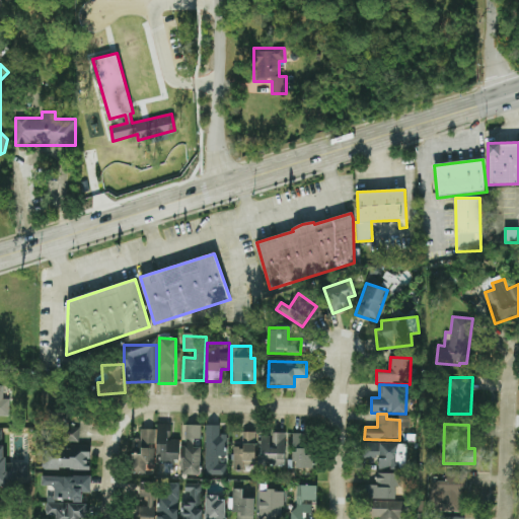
[(178,463),(179,440),(170,440),(171,425),(158,425),(157,462),(178,463)]
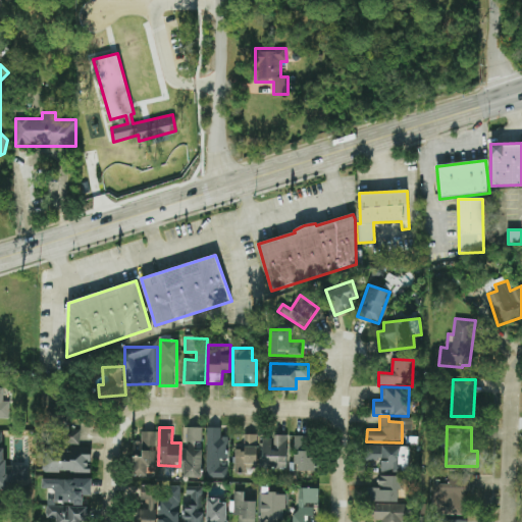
[(229,436),(221,436),(221,428),(207,427),(206,477),(228,478),(229,436)]
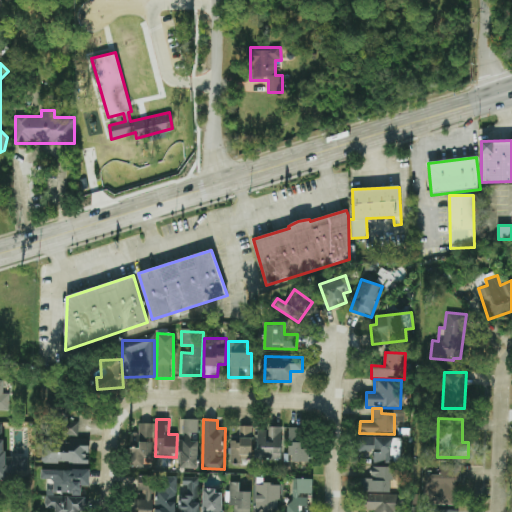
[(152,458),(153,424),(139,424),(139,434),(130,433),(129,467),(144,467),(144,458),(152,458)]
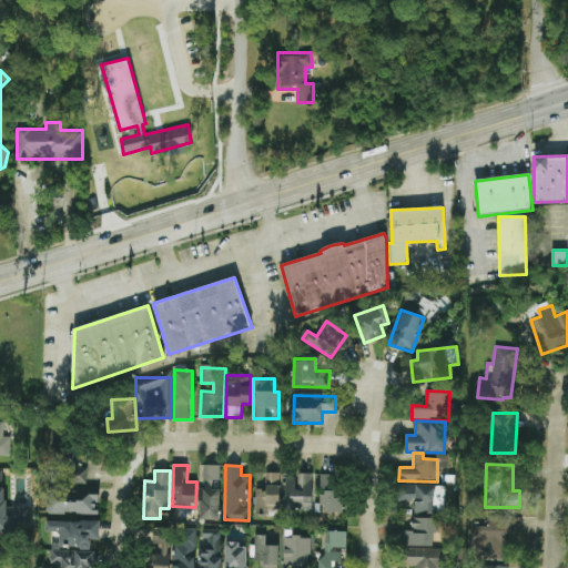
[(256,488),(255,516),(265,516),(265,509),(280,510),(280,474),(265,473),(265,488),(256,488)]
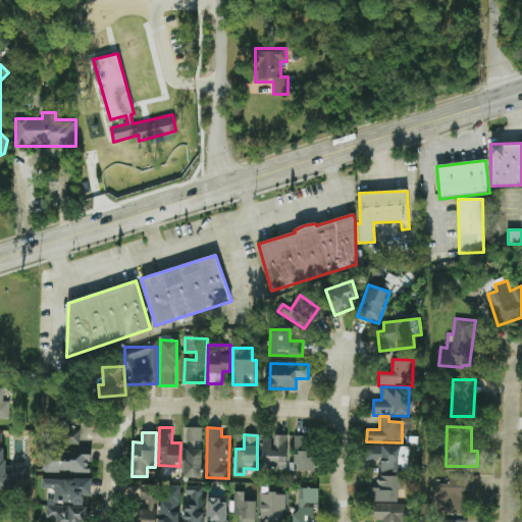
[(286,467),(288,435),(273,435),(273,438),(263,438),(262,466),(286,467)]
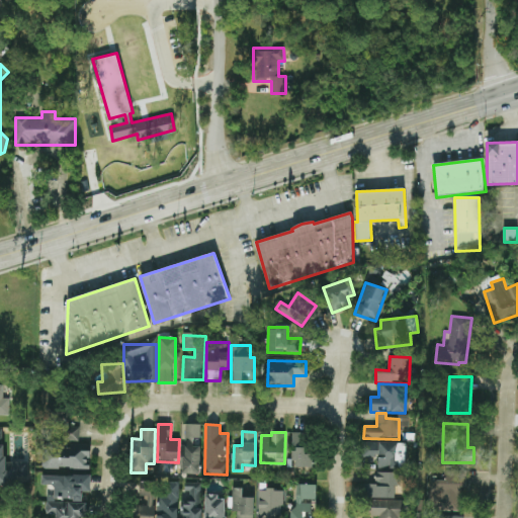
[(292,467),(313,467),(313,454),(306,454),(306,433),(293,433),(292,467)]
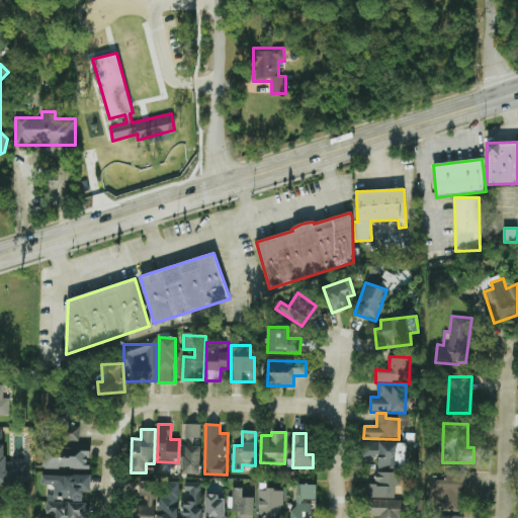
[(363,457),(378,457),(378,467),(406,468),(406,442),(363,442),(363,457)]
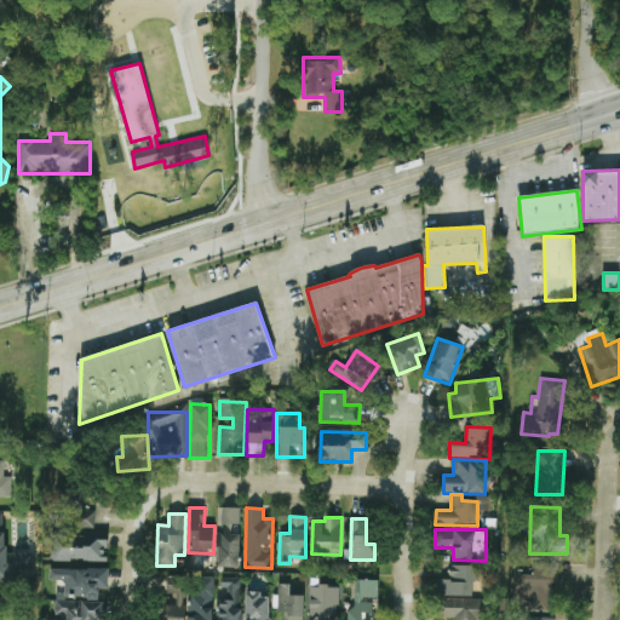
[(108,562),(109,533),(85,532),(85,535),(50,534),(50,561),(108,562)]
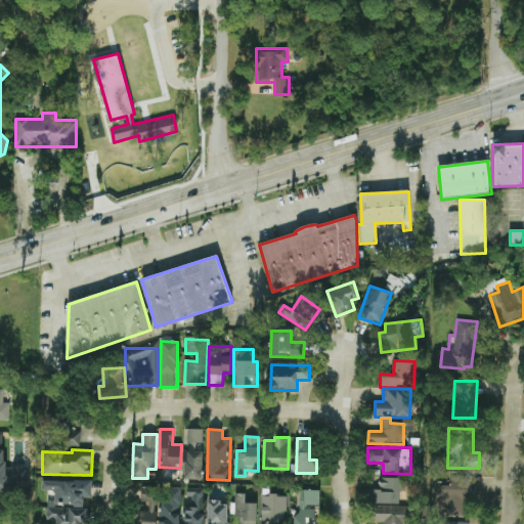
[(399,504),(399,491),(404,491),(404,474),(381,474),(381,491),(370,490),(370,504),(399,504)]
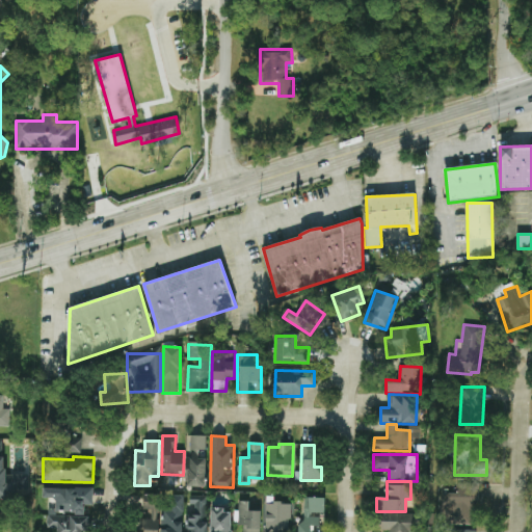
[(442,494),(441,524),(472,525),(473,500),(478,500),(479,484),(458,483),(457,494),(442,494)]
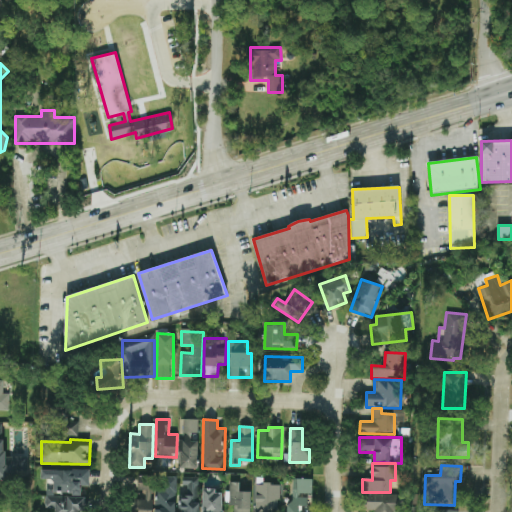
[(54,511),(78,511),(79,511),(85,511),(86,497),(82,497),(82,487),(90,487),(90,469),(69,469),(69,471),(41,470),(41,480),(53,480),(53,491),(46,491),(46,508),(55,508),(54,511)]
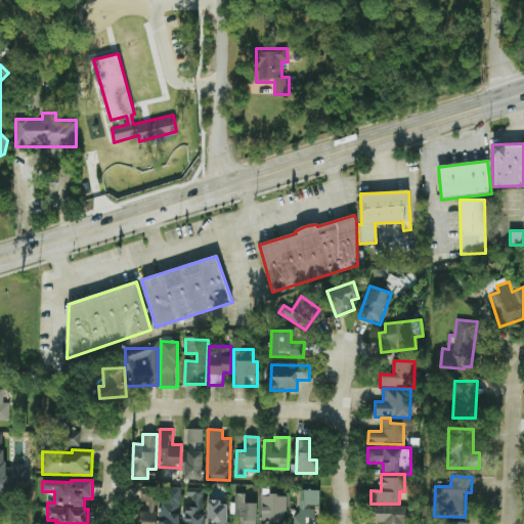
[(140,523),(156,523),(155,487),(139,488),(140,523)]
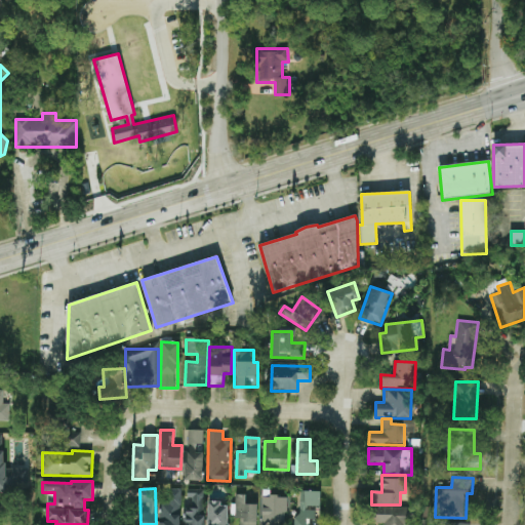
[(179,524),(182,489),(166,489),(165,500),(160,500),(159,524),(179,524)]
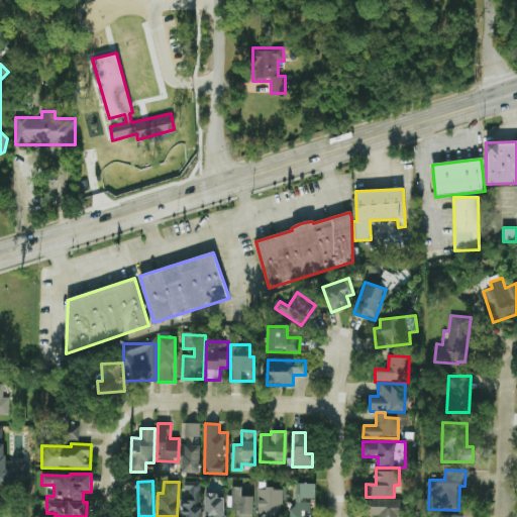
[(201,516),(202,482),(184,482),(183,516),(201,516)]
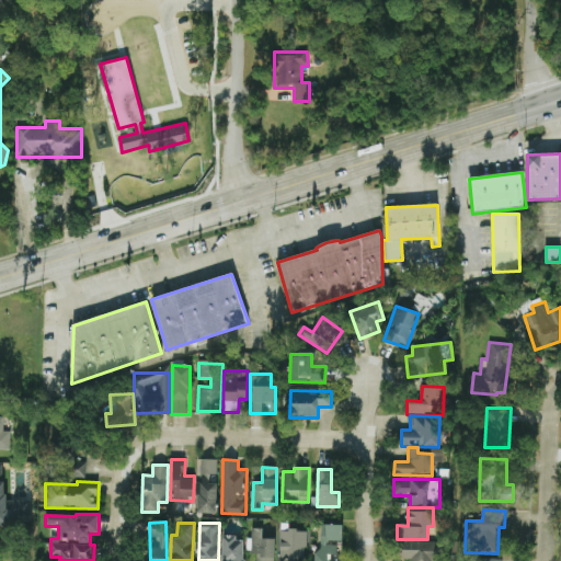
[(342,525),(317,525),(316,560),(329,560),(330,554),(336,554),(336,541),(342,541),(342,525)]
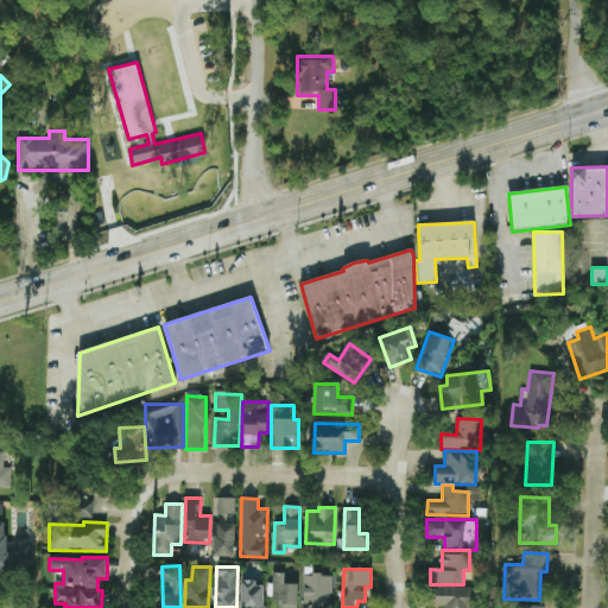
[(297,607),(298,584),(284,584),(284,572),(273,572),(272,601),(279,601),(278,607),(297,607)]
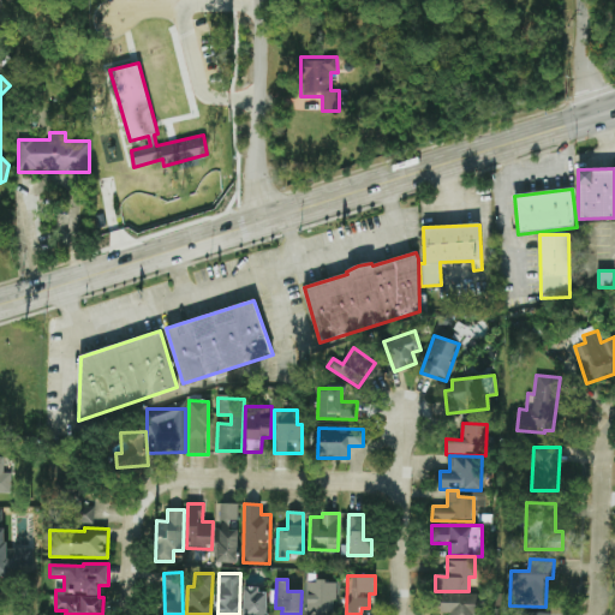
[(308,581),(306,614),(329,614),(336,614),(338,581),(308,581)]
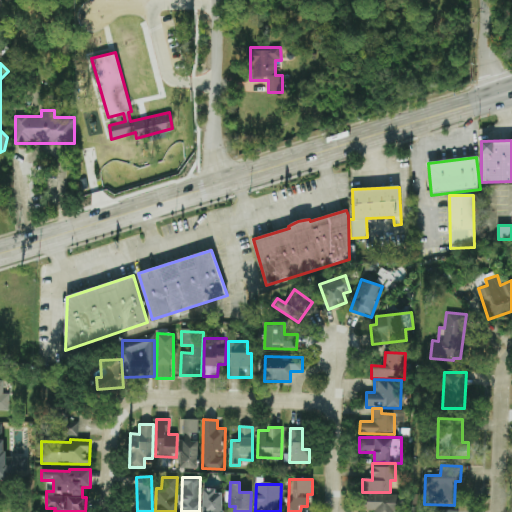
[(202,511),(208,511),(222,511),(223,490),(203,490),(202,511)]
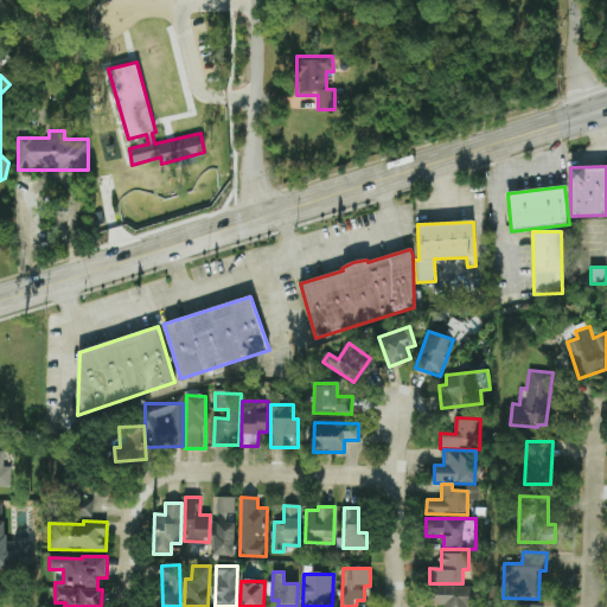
[(475,587),(434,585),(433,606),(445,606),(443,606),(467,606),(468,606),(474,606),(475,587)]
